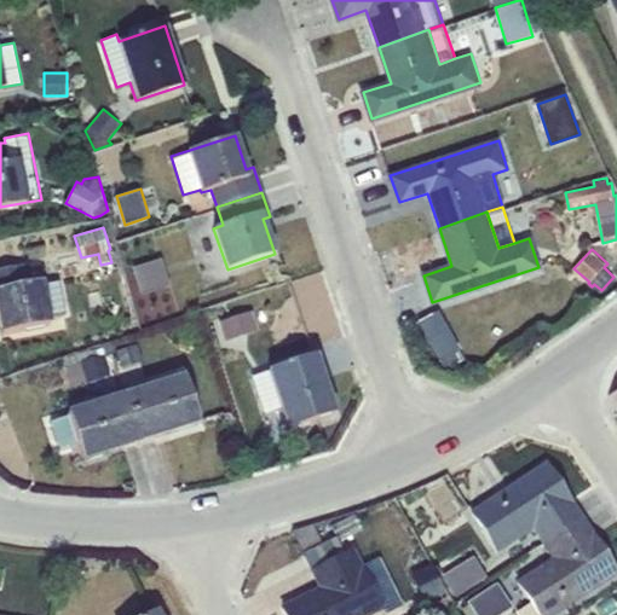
[(161,255),(133,265),(143,293),(171,284),(161,255)]
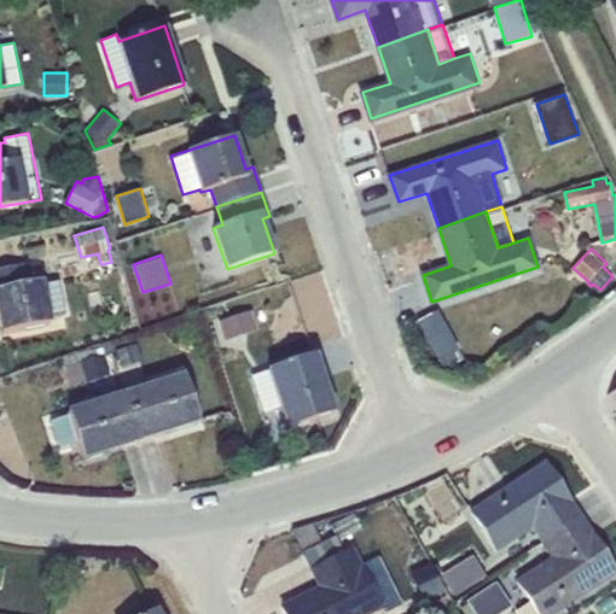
[(30,263),(0,268),(0,320),(3,332),(52,322),(51,314),(65,311),(59,279),(34,284),(30,263)]
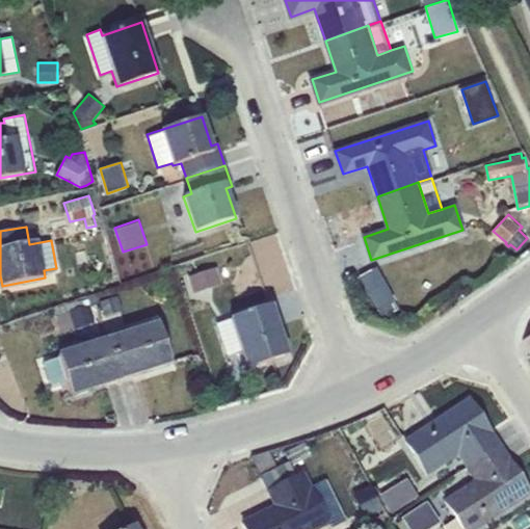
[(377,265),(360,274),(382,317),(400,308),(377,265)]
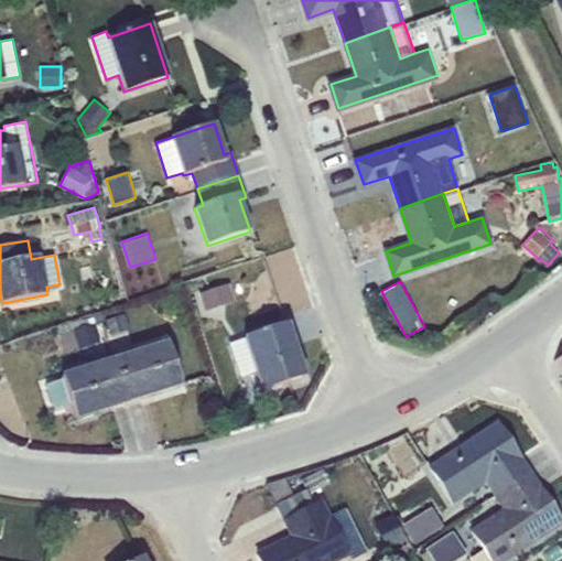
[(205,310),(236,301),(230,282),(200,291),(205,310)]
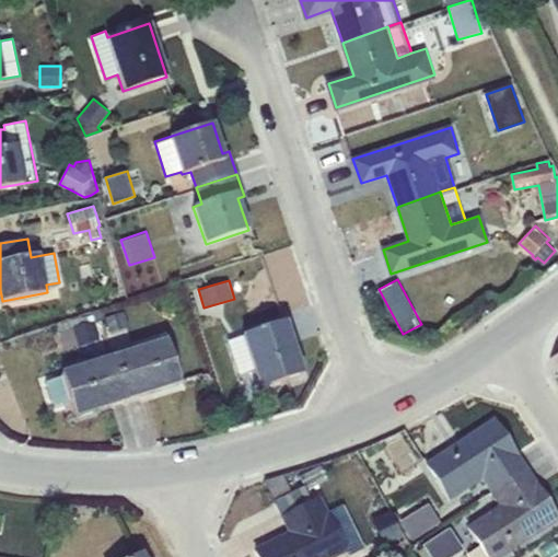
[(100,308),(59,320),(62,329),(59,331),(64,348),(101,338),(95,320),(103,317),(100,308)]
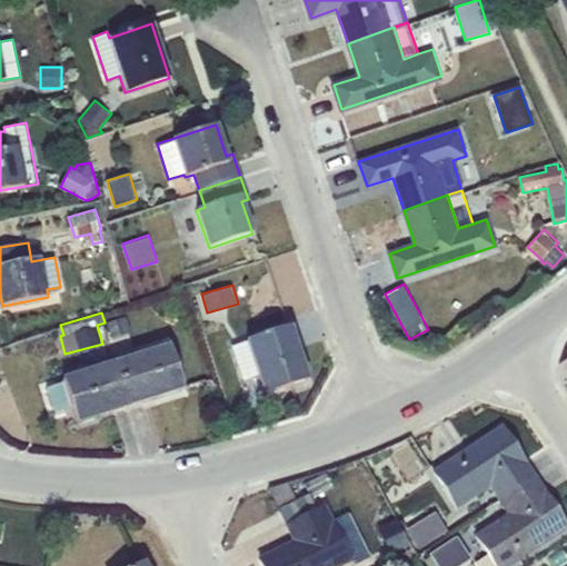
[(127,315),(108,321),(113,337),(132,330),(127,315)]
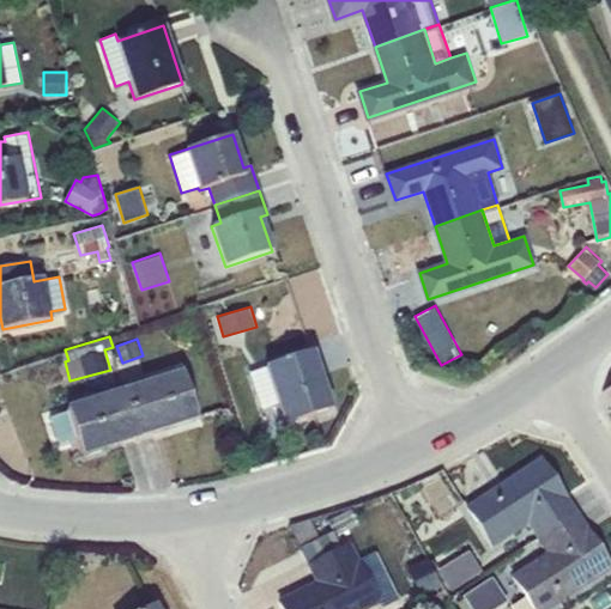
[(313,351),(266,365),(279,402),(286,424),(332,408),(313,351)]
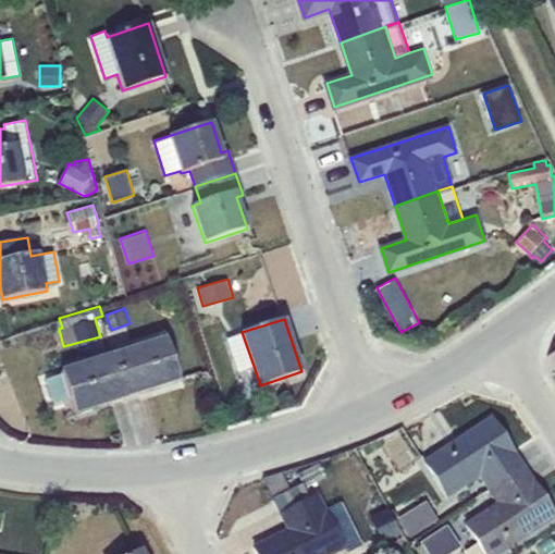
[(254,366),(242,332),(226,337),(238,371),(254,366)]
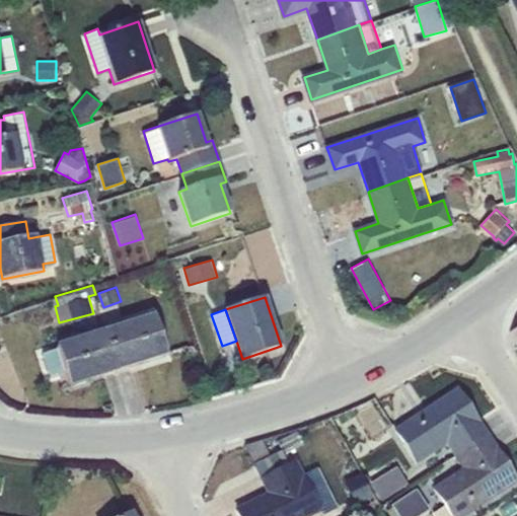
[(155,314),(105,330),(118,369),(167,354),(155,314)]
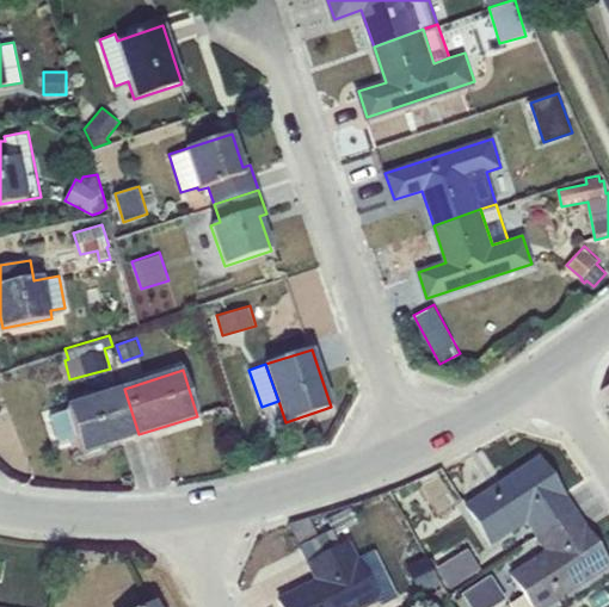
[(139,434),(124,389),(67,407),(68,409),(77,435),(81,452),(139,434)]
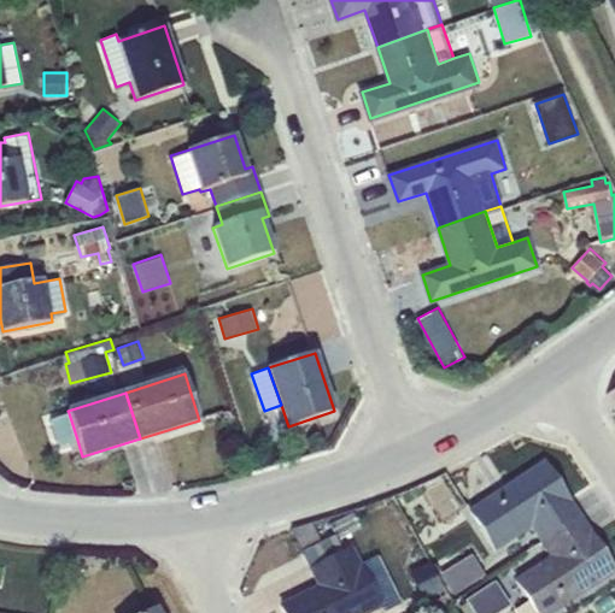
[(77,440),(69,413),(51,419),(59,446),(77,440)]
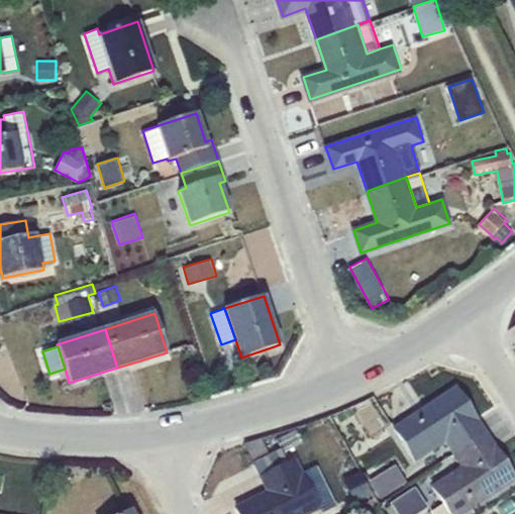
[(452,453),(487,431),(456,387),(395,427),(417,460),(445,442),(452,453)]
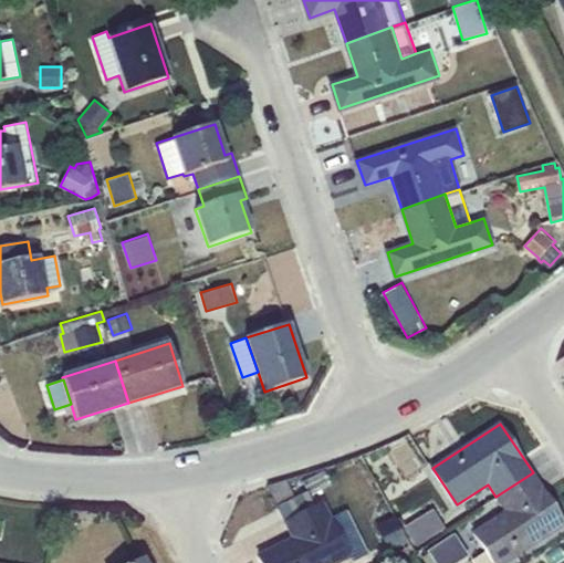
[(325,468),(303,479),(309,490),(331,479),(325,468)]
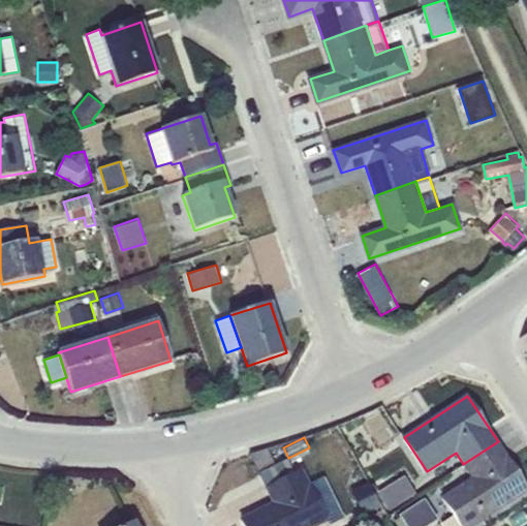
[(468,525),(526,489),(526,485),(498,441),(463,464),(471,475),(440,495),(461,525),(468,525)]
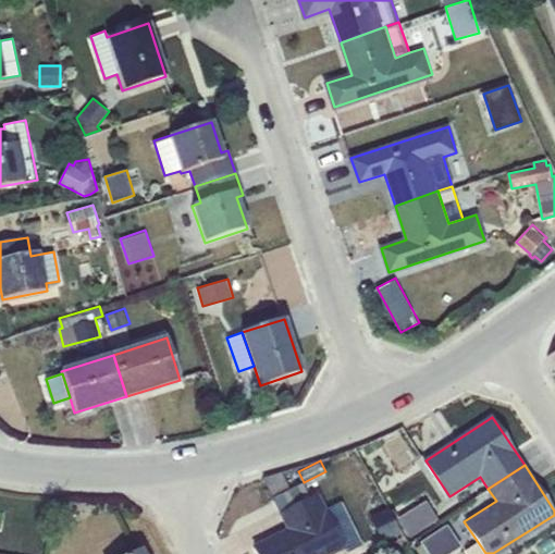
[(272,496),(281,513),(310,497),(303,481),(292,487),(283,470),(263,476),(273,495),(272,496)]
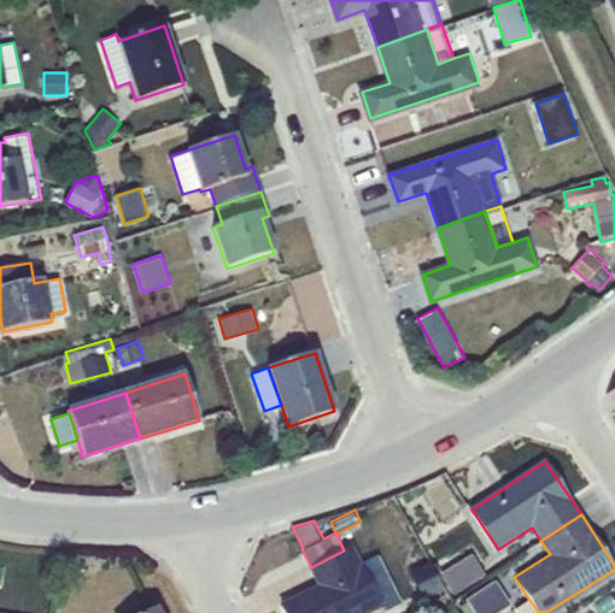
[(344,550),(311,567),(320,584),(282,603),(287,612),(364,612),(381,605),(361,564),(352,547),(344,550)]
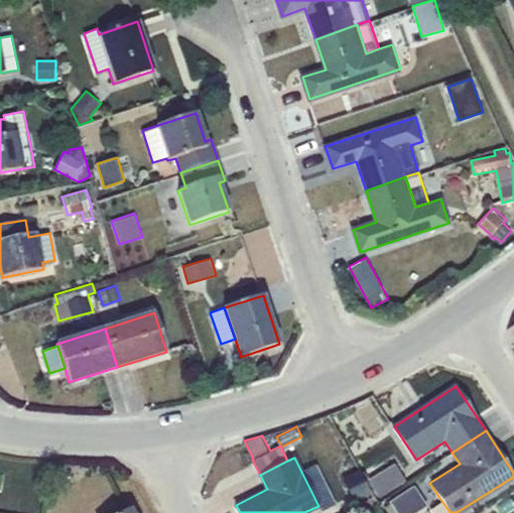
[(393,465),(371,480),(381,496),(404,481),(393,465)]
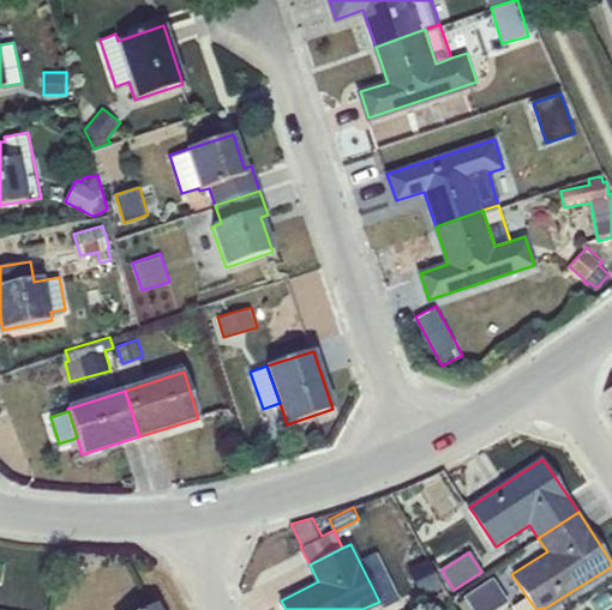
[(375,554),(359,561),(379,602),(383,609),(384,609),(400,603),(375,554)]
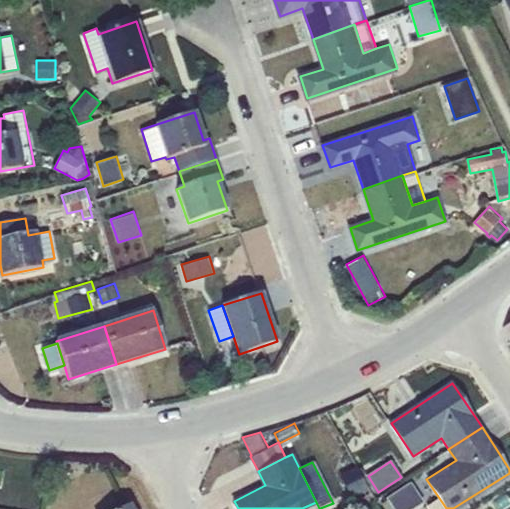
[(356,466),(339,474),(351,497),(369,487),(356,466)]
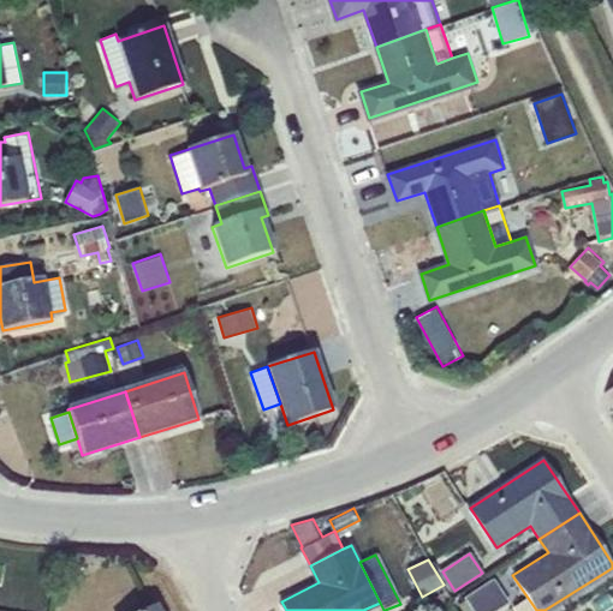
[(495,577),(465,597),(475,610),(495,610),(511,601),(495,577)]
